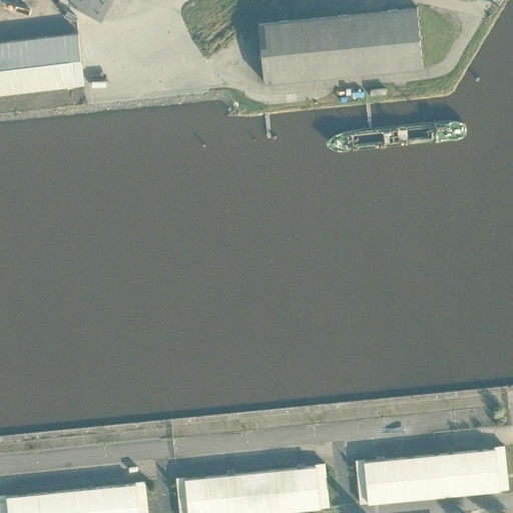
[(113,0),(67,0),(66,3),(102,21),(113,0)]
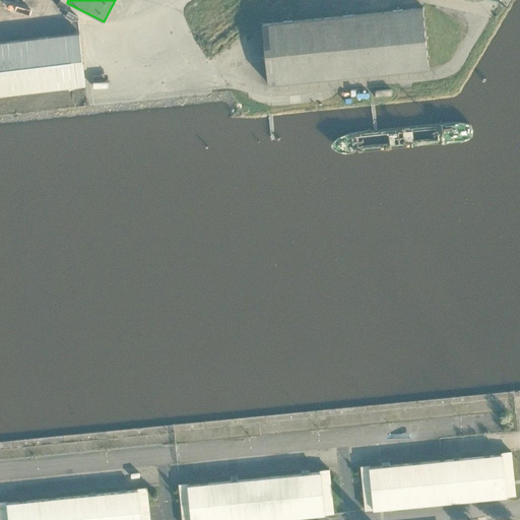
[(424,9),(263,25),(267,87),(430,70),(424,9)]
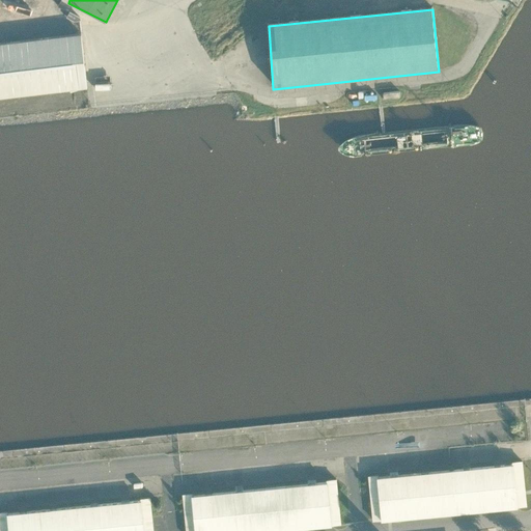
[(81,35),(0,45),(0,99),(89,88),(81,35)]
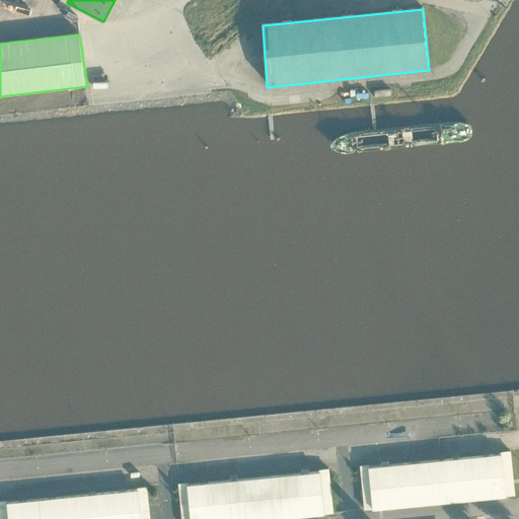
[(369,463),(360,464),(364,508),(373,507),(374,514),(507,503),(507,494),(515,493),(511,450),(501,450),(501,452),(440,458),(369,464),(369,463)]
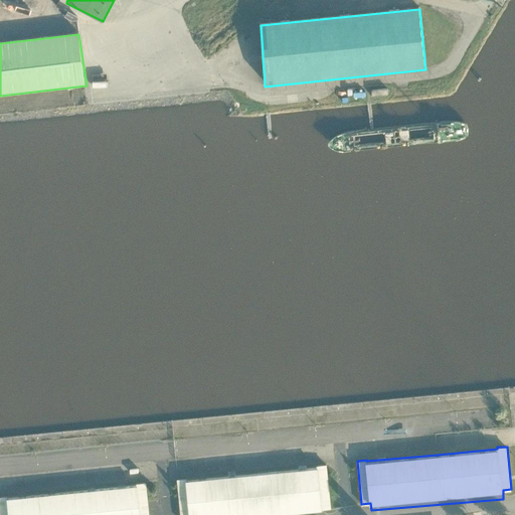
[(179,480),(177,480),(180,514),(249,514),(331,507),(326,464),(317,465),(317,466),(179,480)]
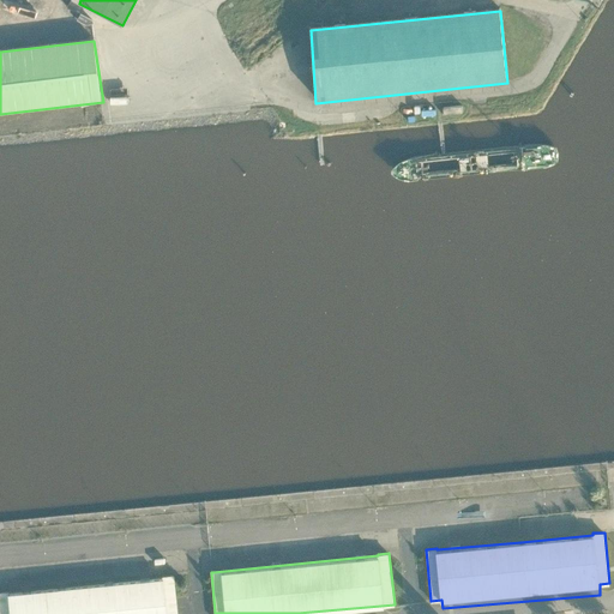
[(178,613),(174,577),(0,594),(0,613),(178,613)]
